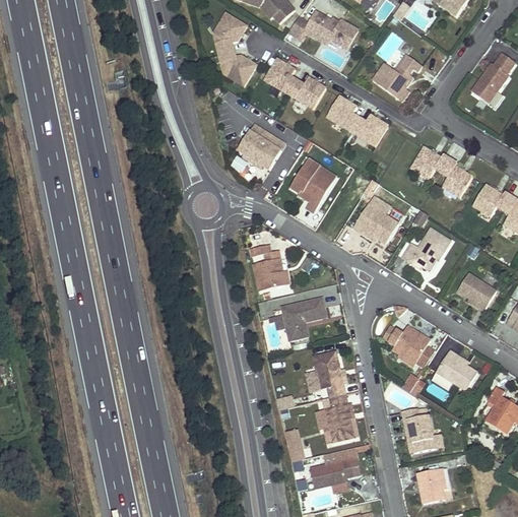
[(255,0),(258,1),(257,5),(260,6),(270,18),(273,16),(279,23),(295,9),(286,0),(255,0)]
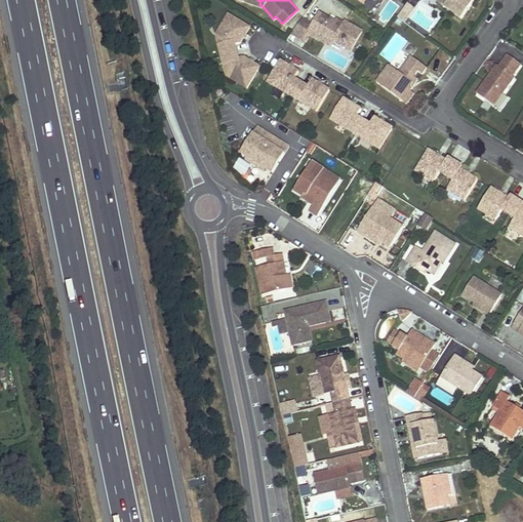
[(388,0),(377,16),(387,23),(401,0),(388,0)]
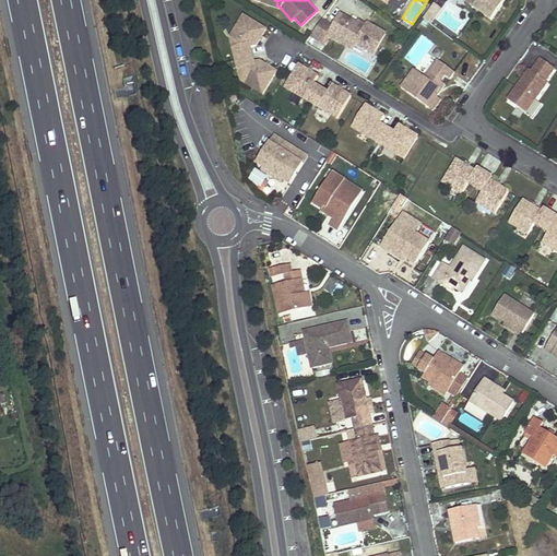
[(465,0),(490,18),(504,0),(465,0)]
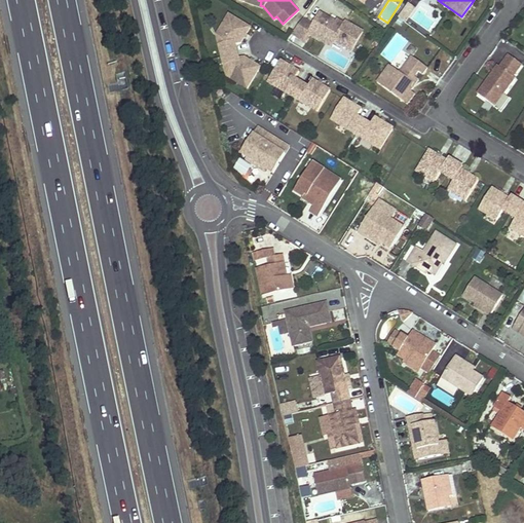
[(404,20),(414,5),(408,1),(398,15),(404,20)]
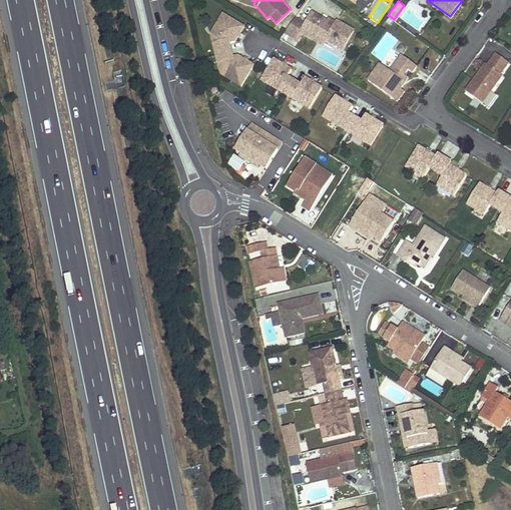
[(243,25),(222,13),(215,24),(219,40),(212,42),(215,52),(230,49),(228,41),(234,40),(243,25)]
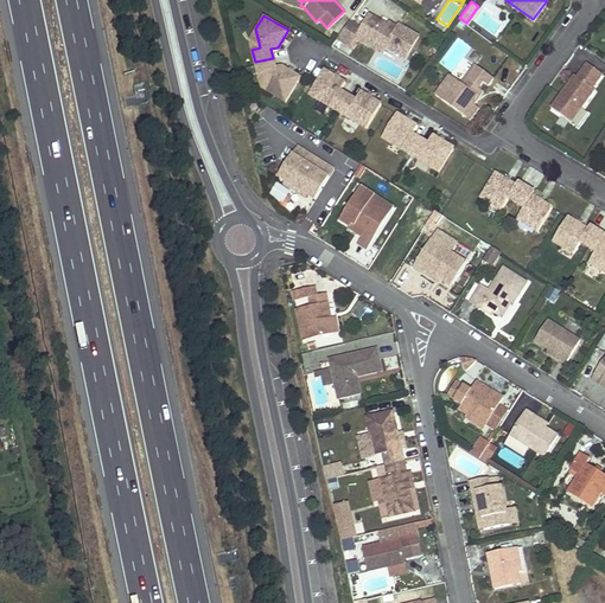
[(405,57),(418,34),(397,23),(396,25),(394,24),(393,26),(379,19),(377,21),(367,15),(361,29),(348,21),(337,37),(351,44),(355,37),(375,49),(379,43),(386,46),(405,57)]
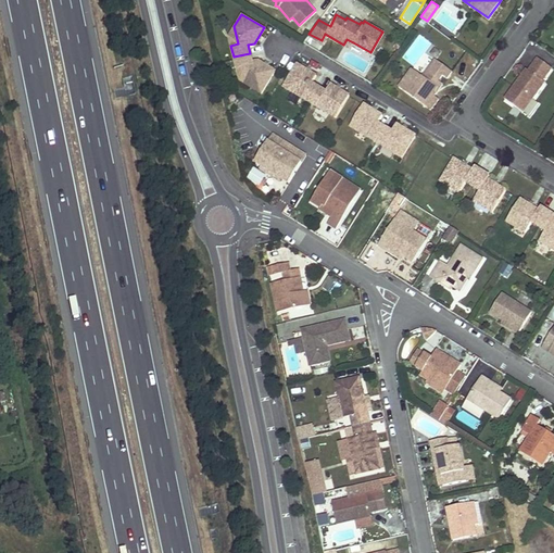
[(238,44),(234,26),(228,35),(230,46),(238,44)]
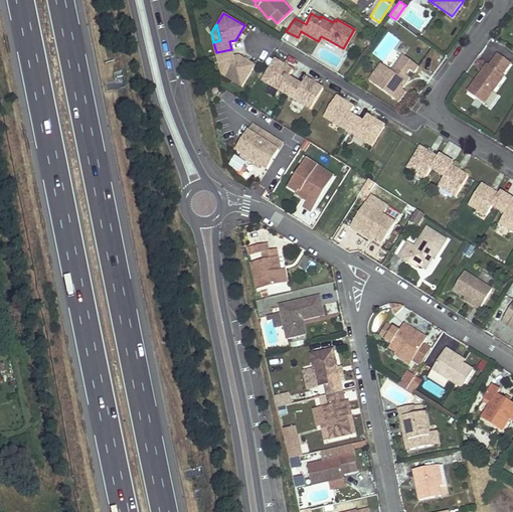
[(321,36),(318,41),(324,44),(327,39),(321,36)]
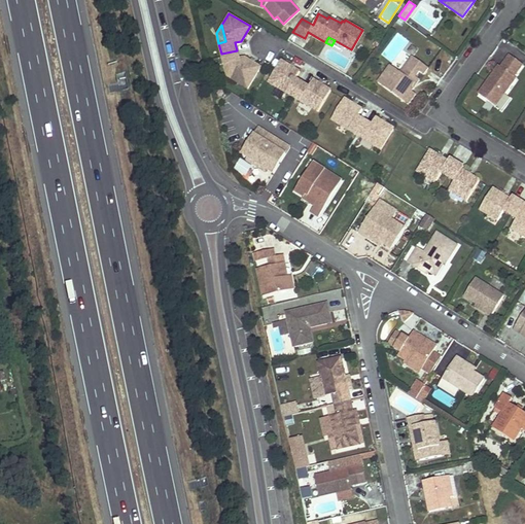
[(246,86),(259,66),(244,57),(239,58),(237,50),(221,54),(223,65),(231,63),(235,80),(246,86)]
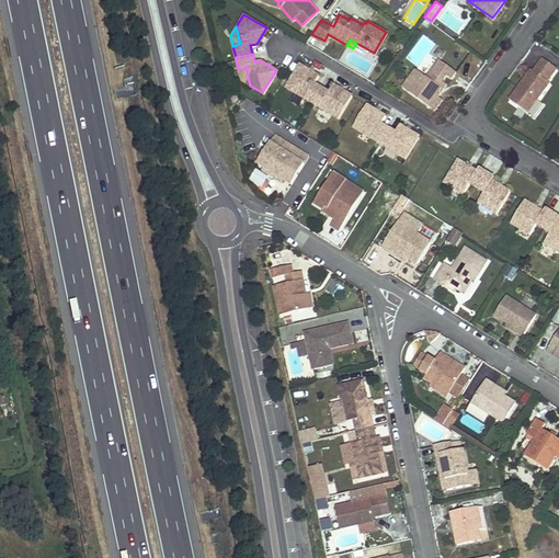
[(556,66),(542,56),(533,69),(531,67),(520,83),(522,84),(520,88),(517,86),(509,98),(527,111),(549,80),(547,79),(556,66)]
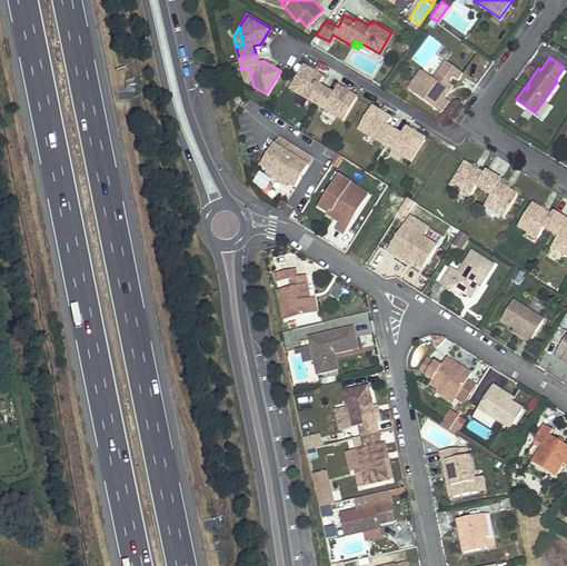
[(461,72),(445,60),(430,80),(418,72),(407,88),(435,109),(443,97),(445,96),(444,91),(449,83),(447,82),(451,76),(456,79),(461,72)]
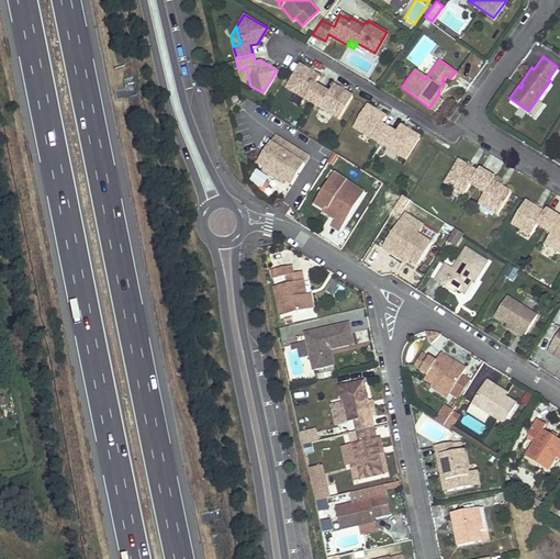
[(318,75),(300,63),(286,86),(312,102),(321,87),(314,82),(318,75)]
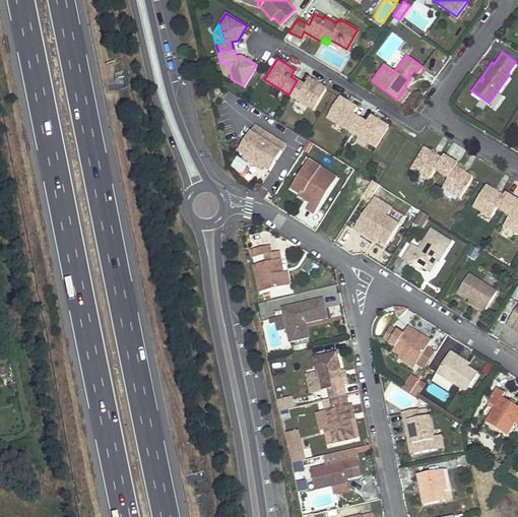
[(228,62),(220,64),(223,73),(232,79),(228,62)]
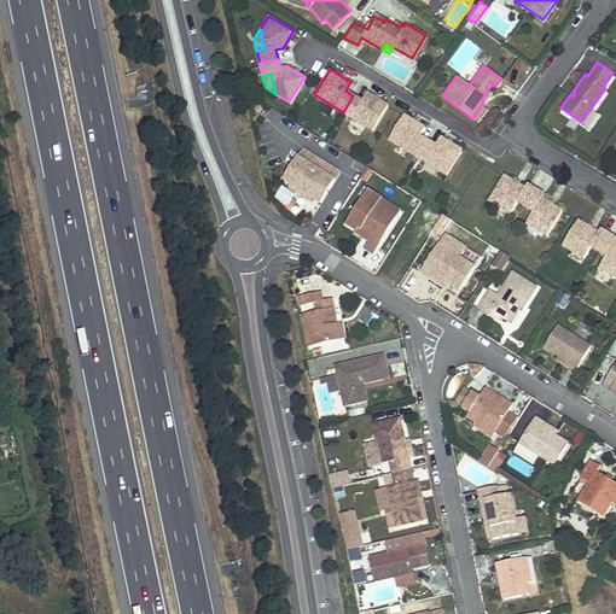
[(372,129),(387,104),(366,92),(361,100),(353,95),(343,112),(372,129)]
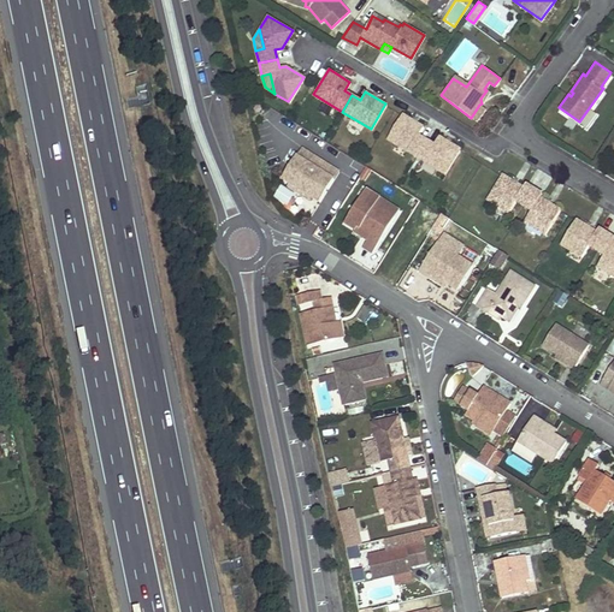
[(484,108),(479,105),(471,118),(476,120),(484,108)]
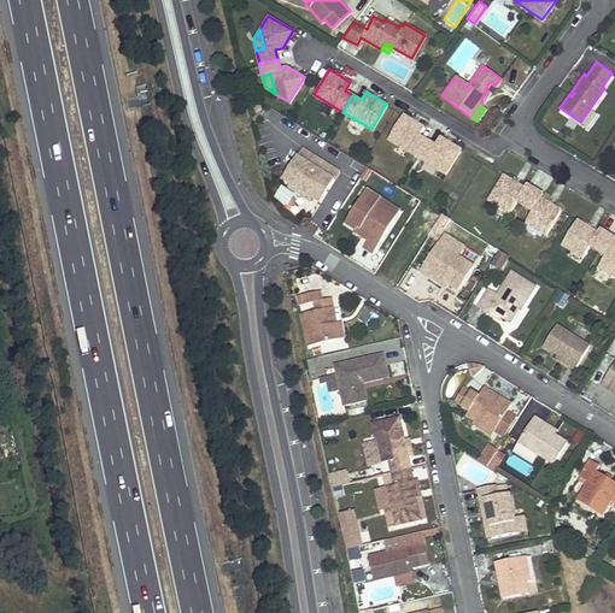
[(422,127),(402,113),(386,139),(415,155),(425,139),(417,135),(422,127)]
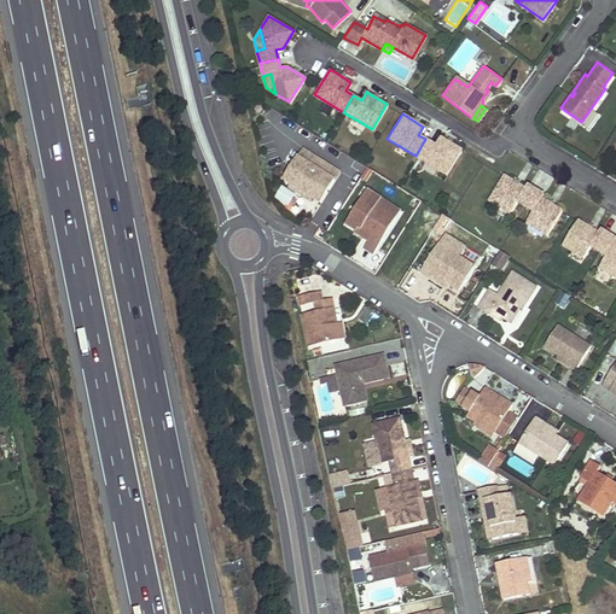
[(445,174),(460,148),(439,136),(434,144),(425,139),(416,156),(445,174)]
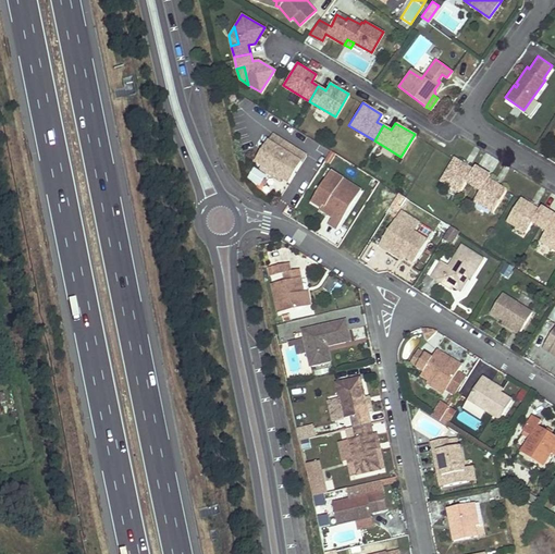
[(270,131),(253,159),(259,163),(281,176),(287,181),(300,160),(290,154),(295,146),(270,131)]
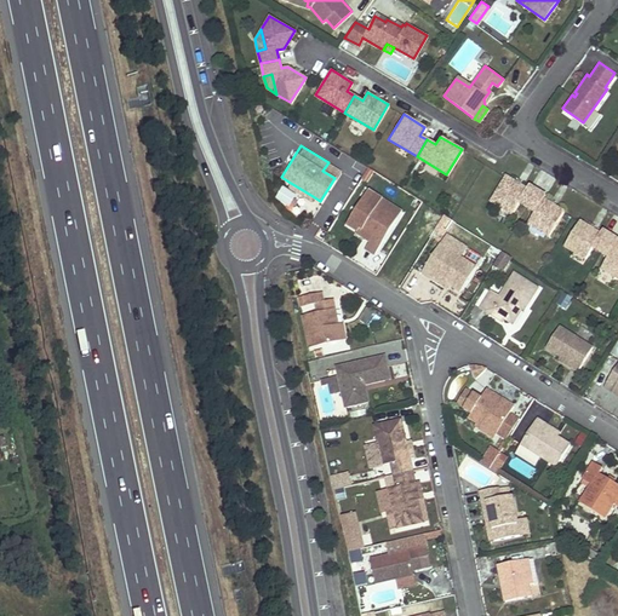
[(335,178),(339,170),(328,162),(322,171),(335,178)]
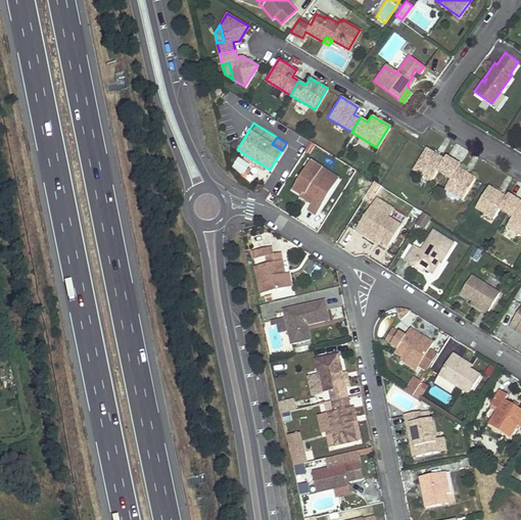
[(442,158),(425,148),(412,170),(430,180),(436,170),(442,174),(452,159),(444,155),(442,158)]
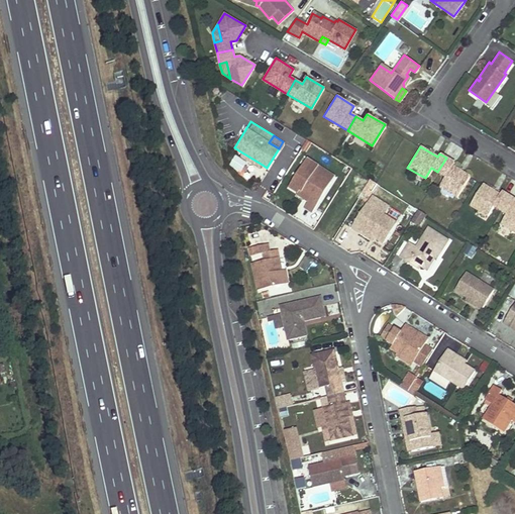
[(240,151),(238,155),(258,168),(261,164),(240,151)]
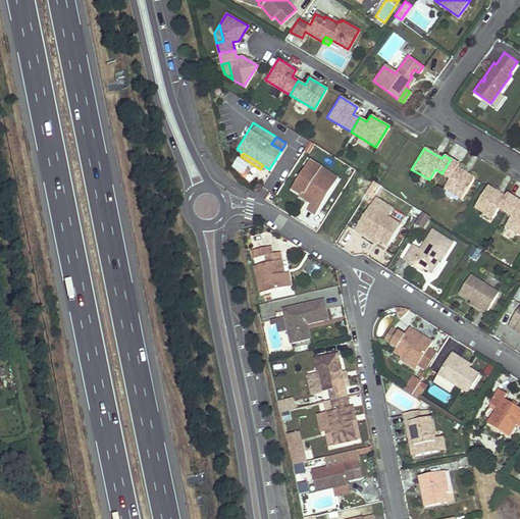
[(307,158),(289,188),(299,193),(300,191),(311,198),(308,203),(304,210),(311,215),(332,182),(319,173),(322,168),(307,158)]
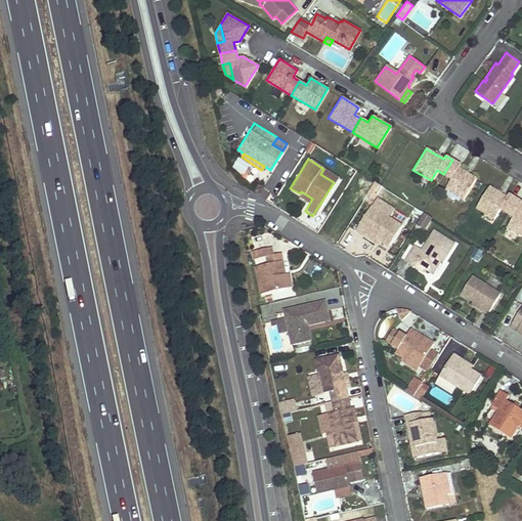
[(462,200),(475,178),(457,167),(459,164),(452,160),(443,174),(450,178),(444,188),(462,200)]
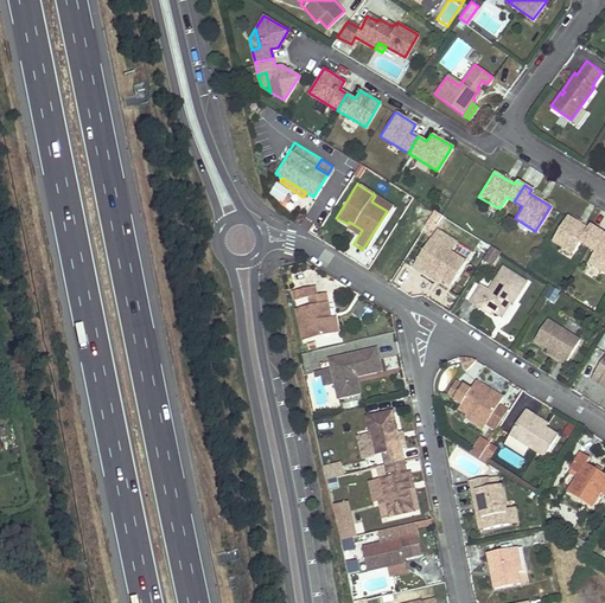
[(585,228),(565,216),(551,239),(571,252),(578,241),(586,245),(596,229),(587,224),(585,228)]
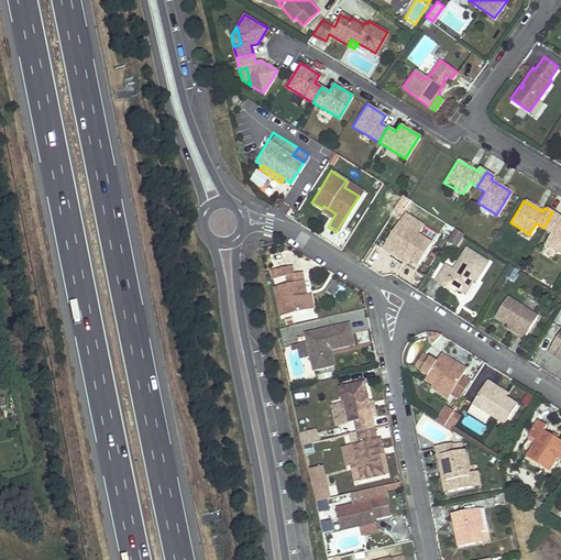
[(323,206),(322,208),(320,211),(332,219),(336,213),(323,206)]
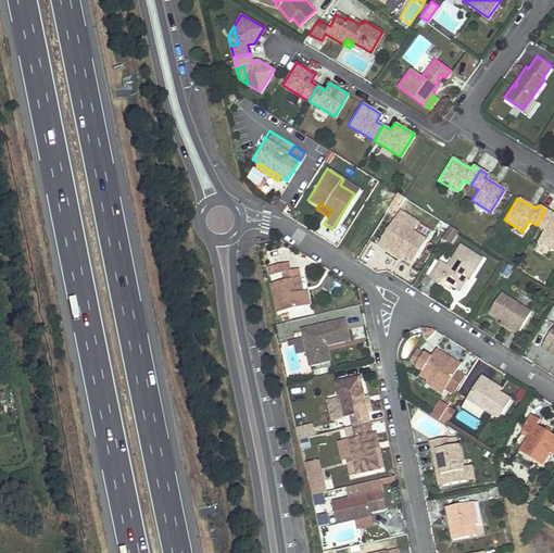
[(553,250),(553,218),(551,217),(553,214),(545,210),(537,225),(543,229),(537,240),(553,250)]
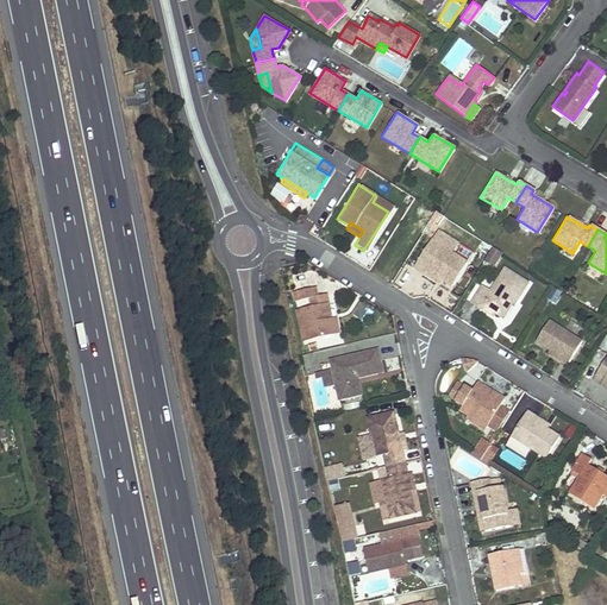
[(423,246),(411,266),(420,271),(423,268),(439,277),(450,284),(464,259),(438,243),(432,252),(423,246)]
